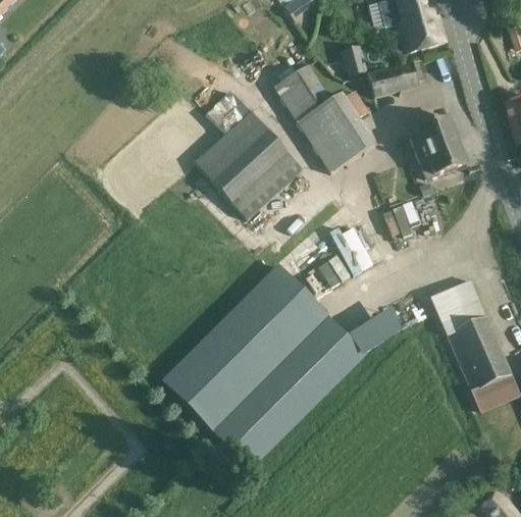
[(0,0),(0,11),(11,0),(0,0)]
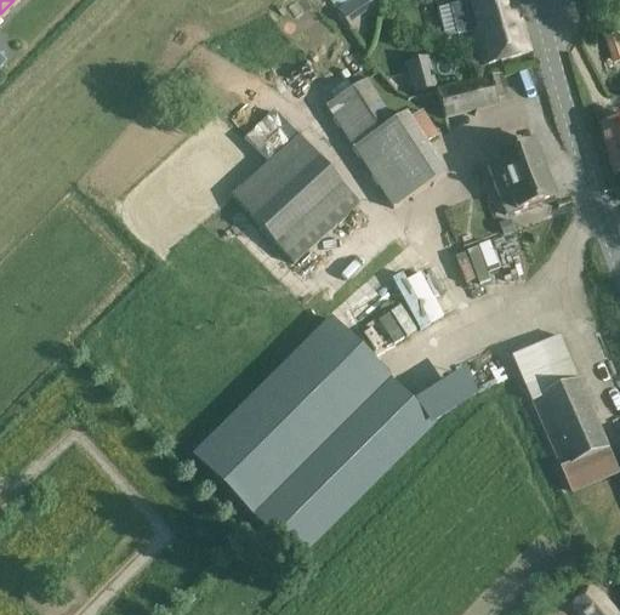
[(348,20),(358,13),(348,0),(346,0),(339,6),(348,20)]
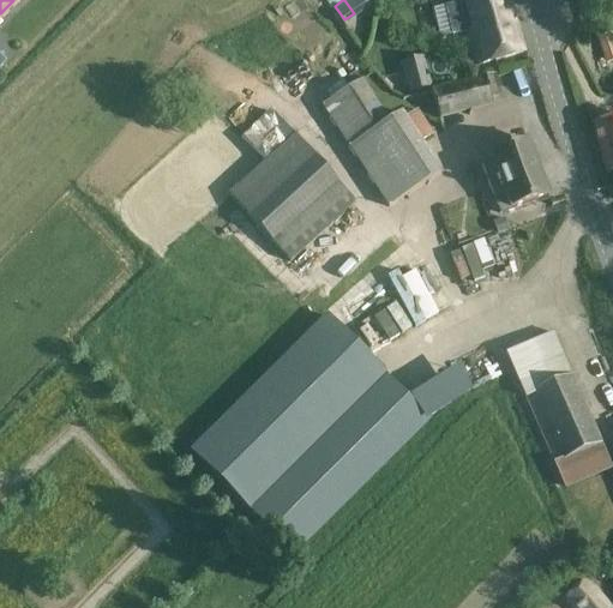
[(524,47),(511,0),(450,0),(445,1),(452,28),(467,24),(472,41),(479,40),(484,58),(524,47)]
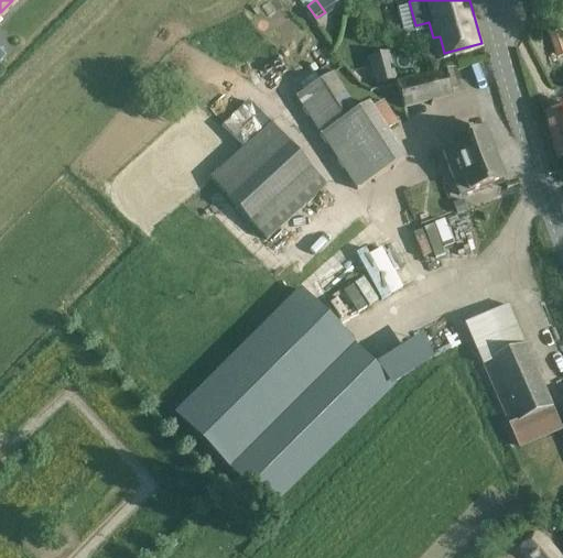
[(562,24),(549,31),(556,55),(562,53),(562,24)]
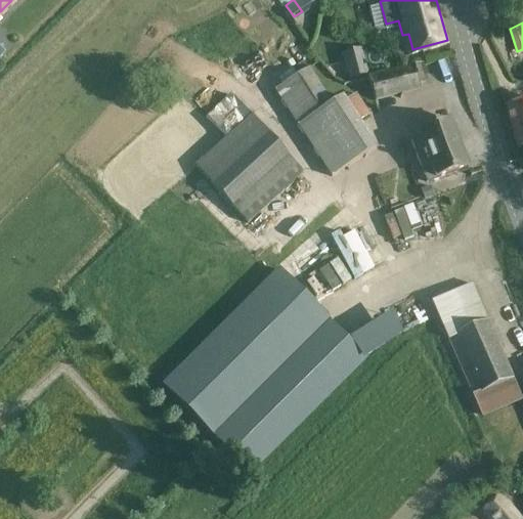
[(349,76),(367,73),(362,44),(343,49),(349,76)]
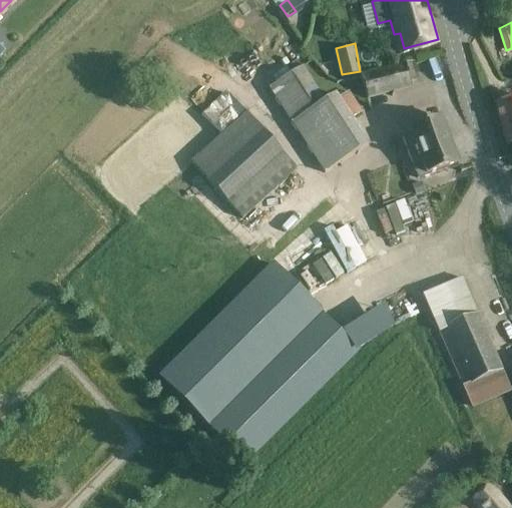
[(367,94),(412,82),(406,60),(361,74),(367,94)]
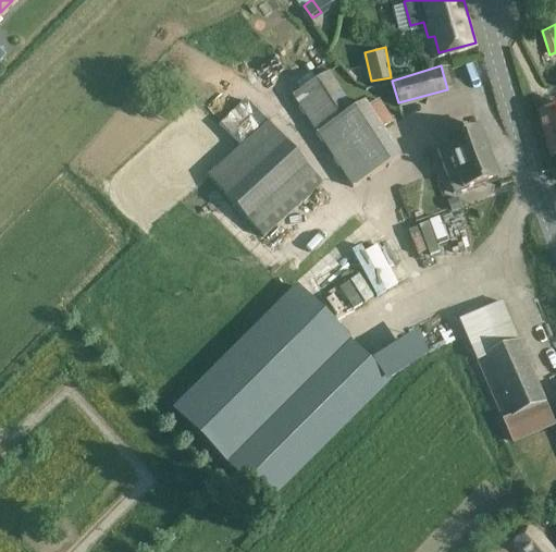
[(304,84),(292,92),(353,184),(382,164),(400,152),(365,98),(354,106),(329,68),(328,68),(317,75),(311,78),(304,84)]
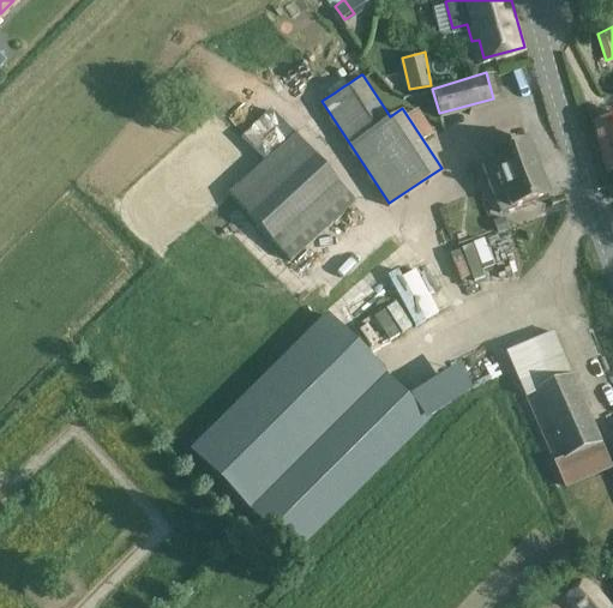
[(270,107),(242,134),(264,158),(229,191),(290,258),(355,199),(295,130),(270,107)]
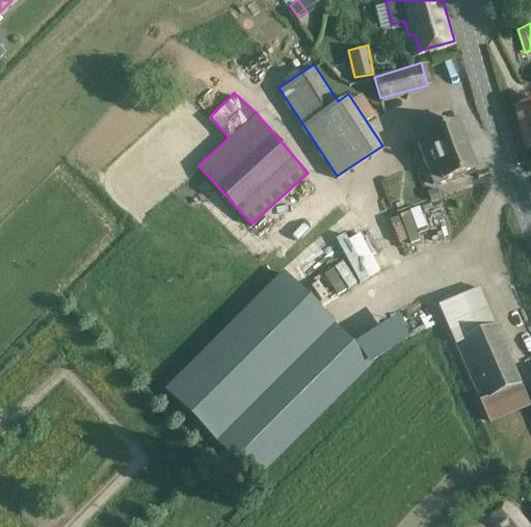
[(530,100),(513,106),(525,145),(530,142),(530,100)]
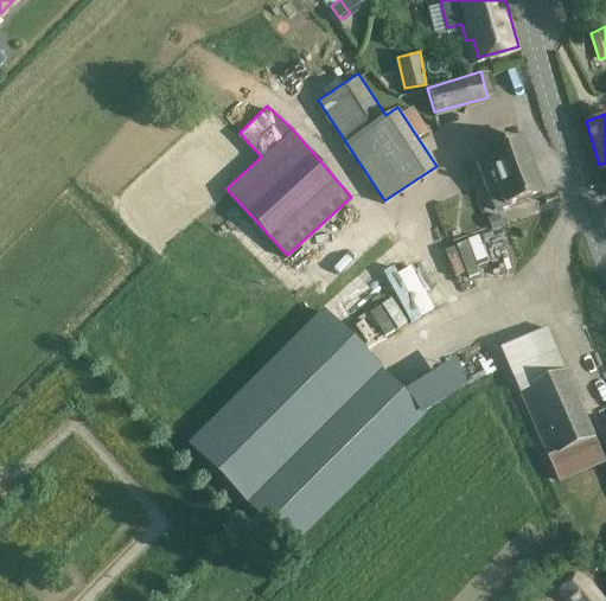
[(474,153),(495,206),(543,187),(522,133),(485,147),(485,148),(474,153)]
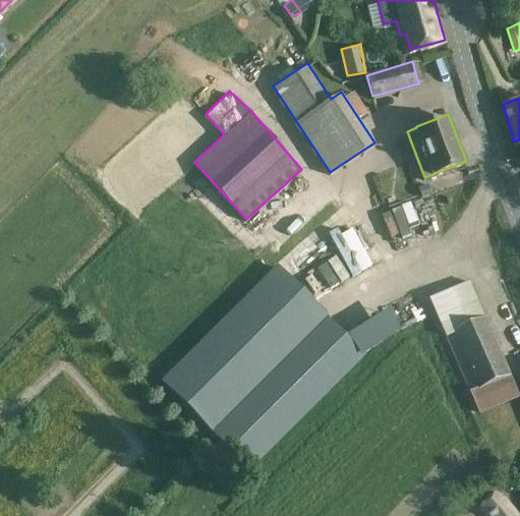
[(428,181),(419,184),(422,194),(432,191),(428,181)]
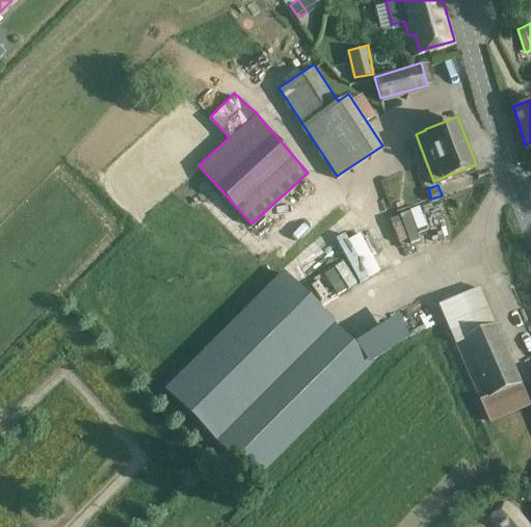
[(418,202),(395,213),(405,236),(429,226),(418,202)]
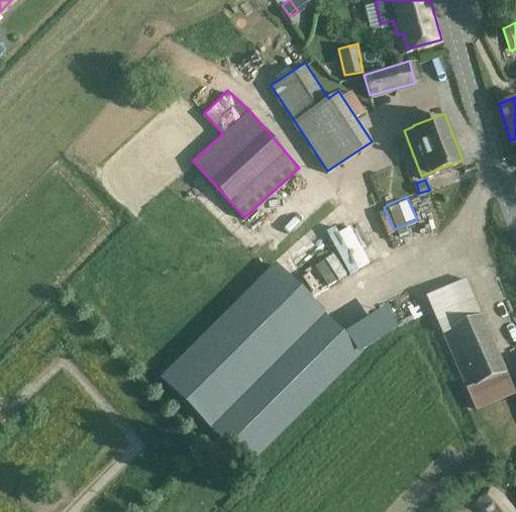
[(362,215),(292,253),(312,295),(383,256),(362,215)]
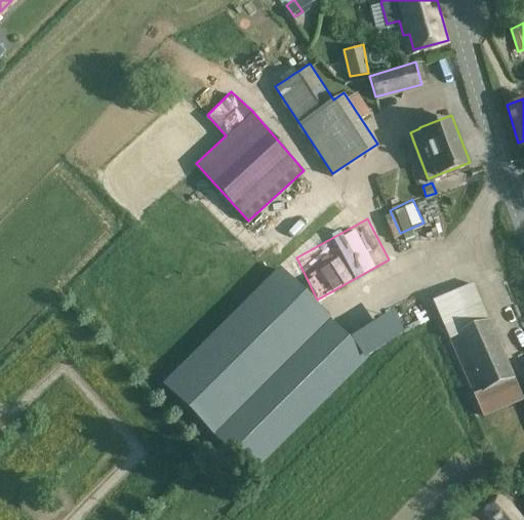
[(163,381),(250,470),(369,354),(281,265),(163,381)]
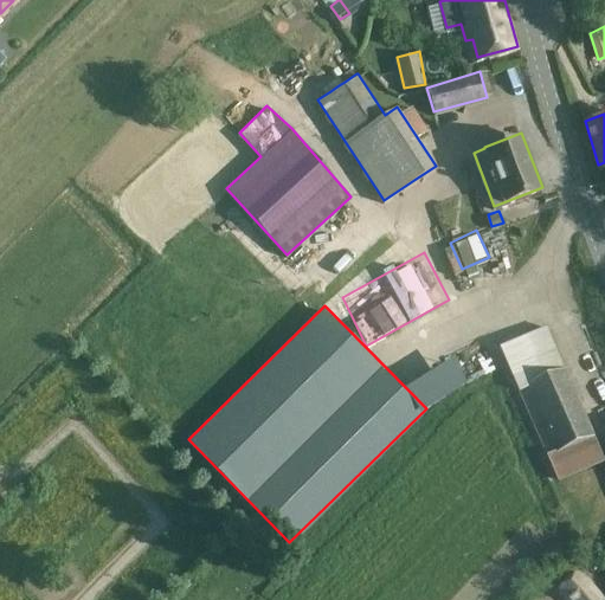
[(504,342),(561,475),(604,456),(604,453),(548,323),(504,342)]
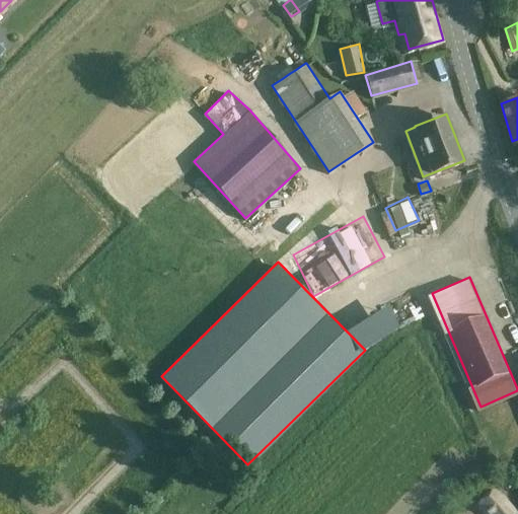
[(491,513),(517,513),(517,511),(497,487),(479,502),(491,513)]
